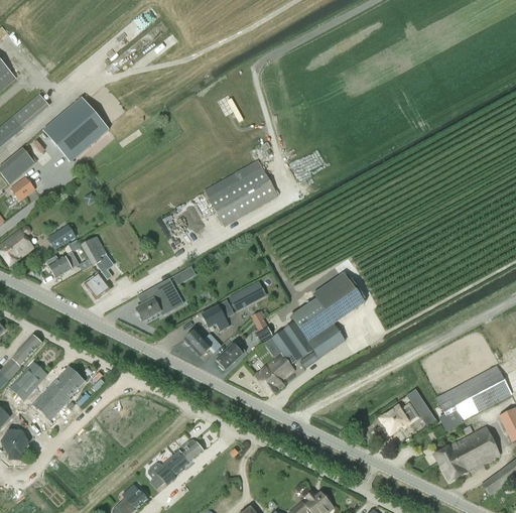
[(128,21),(135,31),(160,14),(153,4),(128,21)]
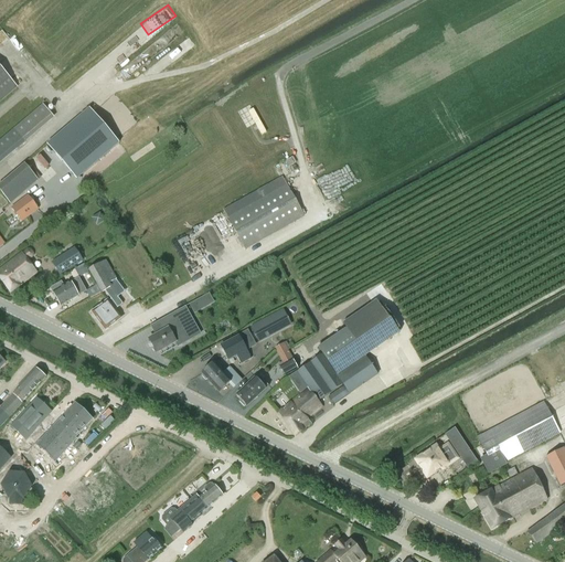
[(0,97),(17,84),(0,64),(0,97)]
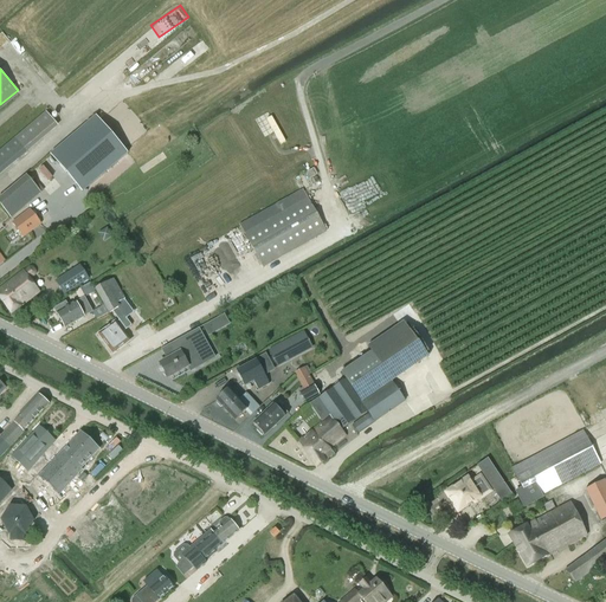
[(47,108),(0,146),(0,170),(59,123),(47,108)]
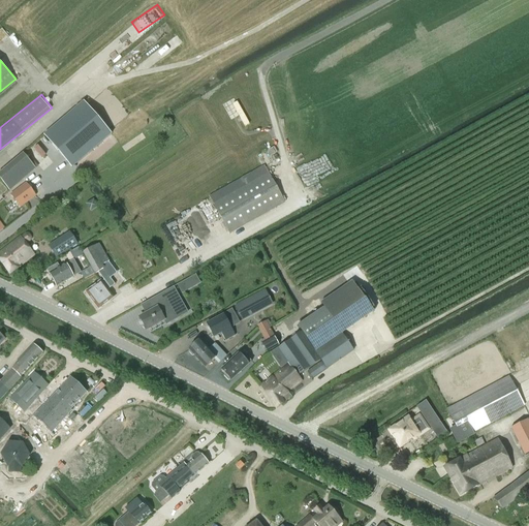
[(72,164),(112,131),(84,99),(44,132),(72,164)]
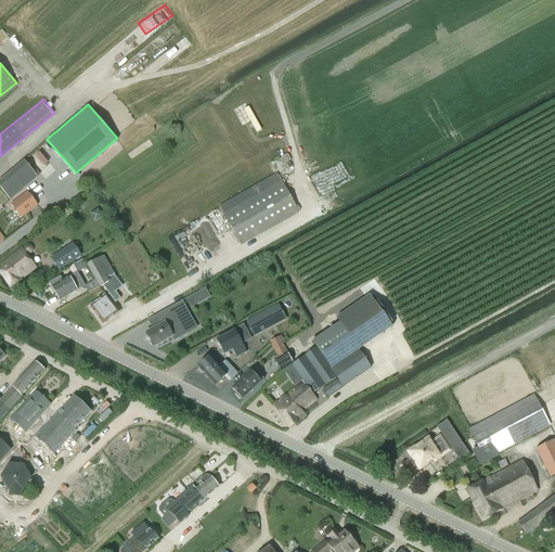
[(43,159),(53,152),(44,142),(36,150),(43,159)]
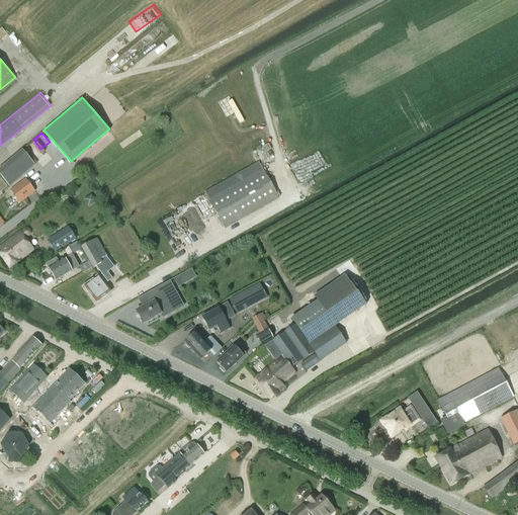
[(0,165),(0,171),(10,183),(36,162),(23,146),(0,165)]
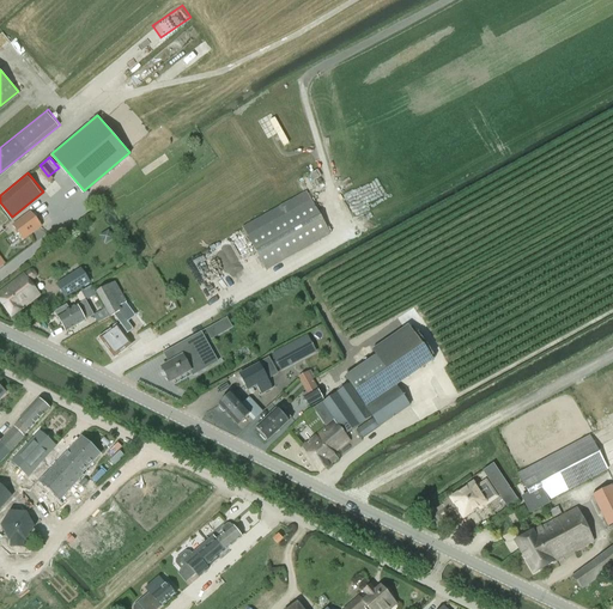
[(308,174),(299,176),(302,186),(311,183),(308,174)]
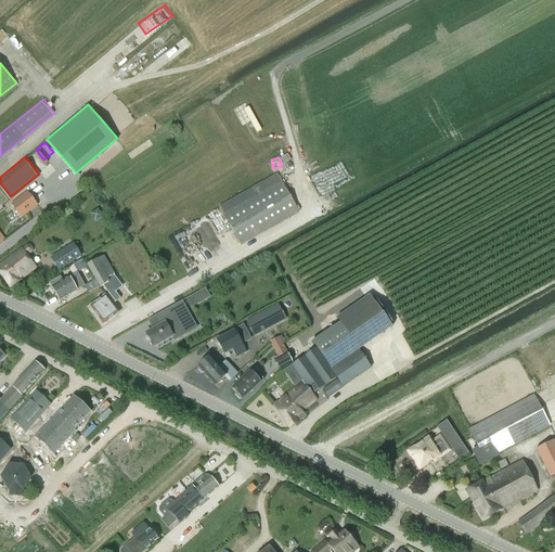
[(298,210),(281,179),(276,171),(219,203),(241,242),(298,210)]
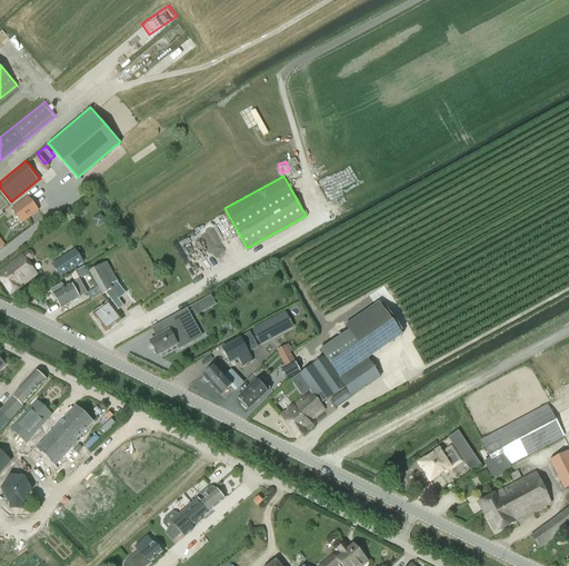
[(28,194),(11,206),(21,219),(38,207),(28,194)]
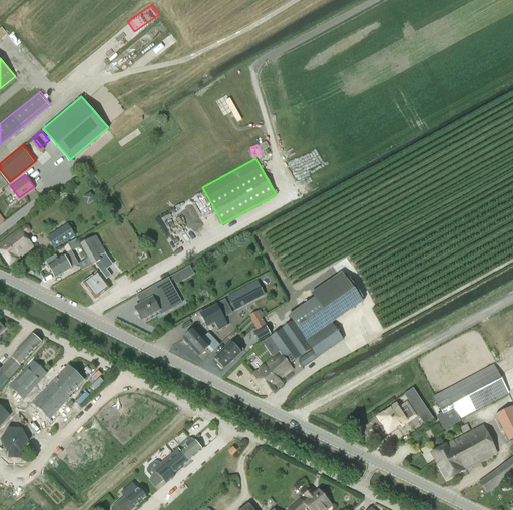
[(25,221),(19,226),(0,241),(0,249),(10,264),(32,244),(24,233),(29,230),(29,229),(29,228),(29,227),(29,226),(25,221)]
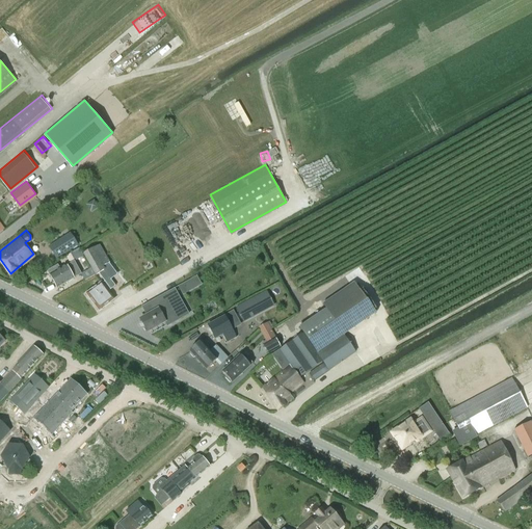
[(56,256),(77,242),(70,231),(49,244),(56,256)]
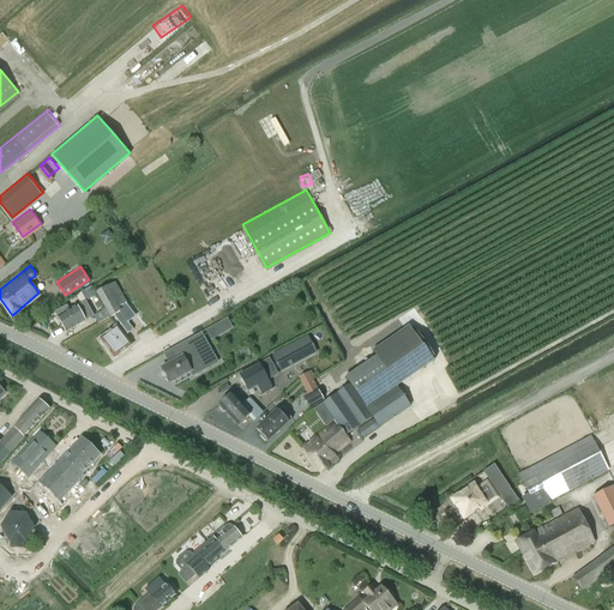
[(96,290),(110,315),(120,309),(118,306),(126,301),(115,281),(96,290)]
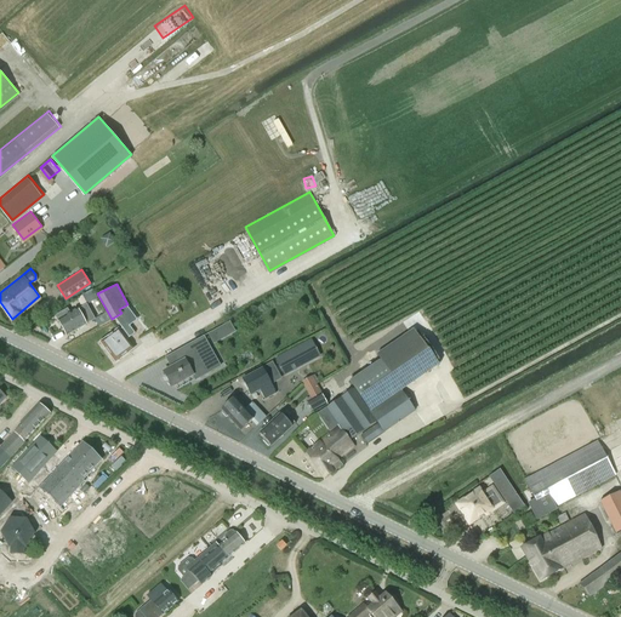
[(89,300),(95,296),(91,287),(84,291),(89,300)]
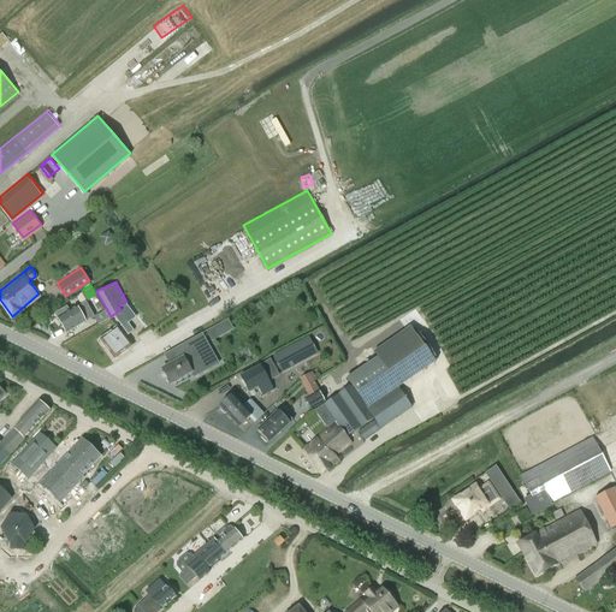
[(76,304),(70,308),(66,303),(55,310),(58,315),(66,331),(86,319),(94,314),(86,299),(77,304),(76,304)]
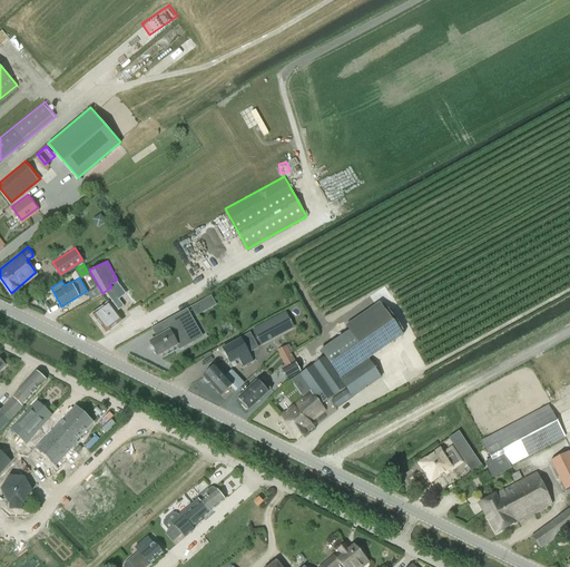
[(97,285),(87,291),(91,297),(100,292),(97,285)]
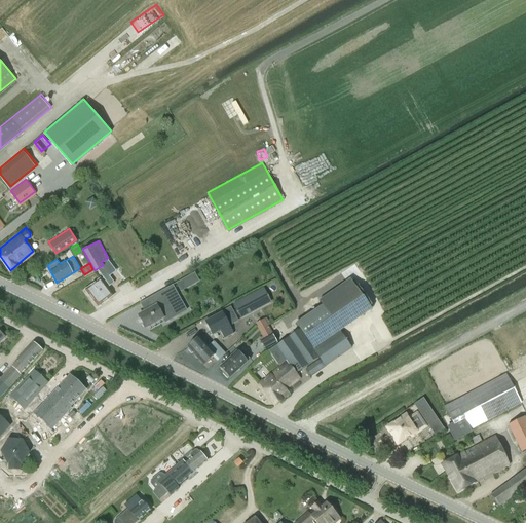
[(182,288),(200,278),(195,269),(177,278),(182,288)]
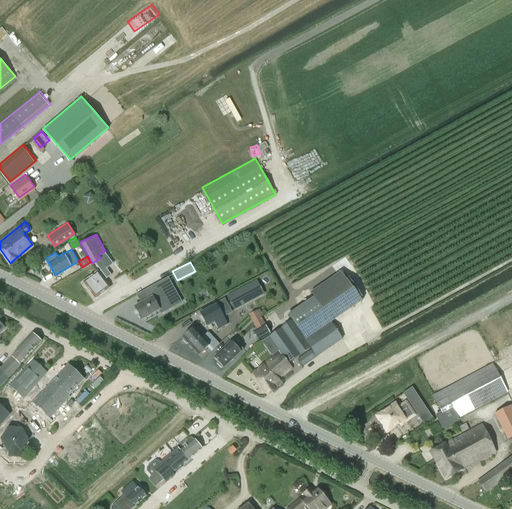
[(98,270),(87,277),(83,280),(88,286),(87,288),(89,290),(90,290),(95,296),(109,286),(98,270)]
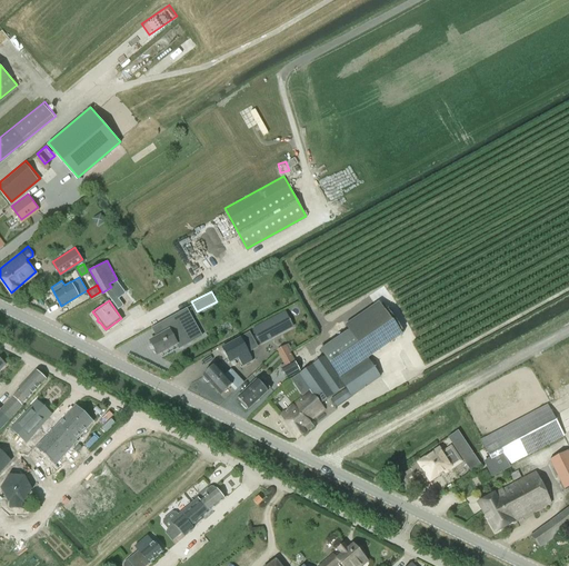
[(151,341),(149,344),(151,348),(155,347),(158,353),(177,343),(179,346),(190,340),(185,329),(192,325),(188,317),(192,315),(187,306),(163,319),(169,329),(150,339),(151,341)]
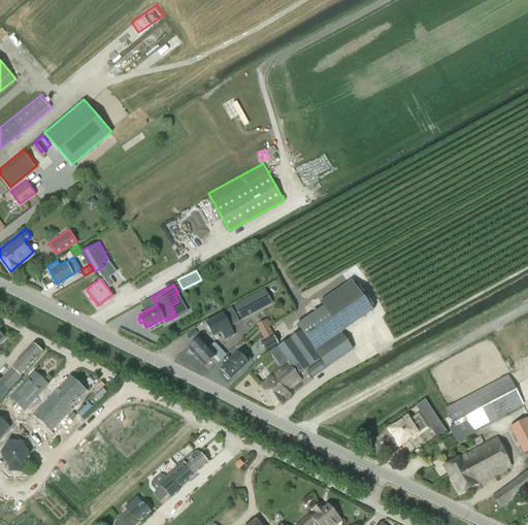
[(235,303),(242,318),(271,301),(264,288),(235,303)]
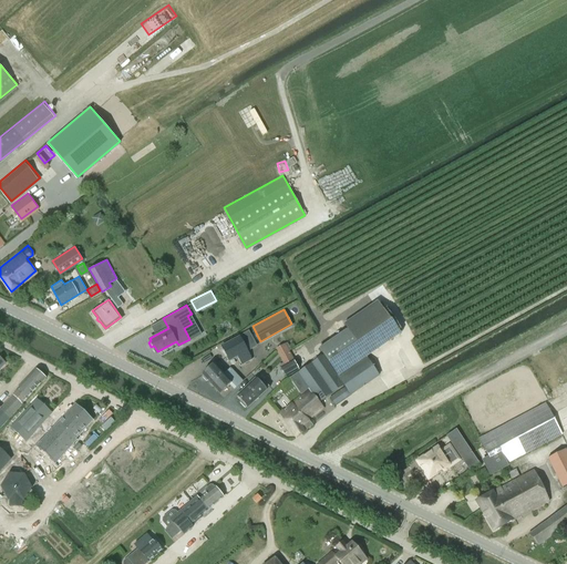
[(323,352),(322,354),(297,371),(309,388),(291,400),(290,399),(279,410),(296,434),(312,422),(308,417),(322,404),(320,400),(343,383),(344,385),(330,395),(336,402),(379,373),(367,356),(348,327),(319,347),(323,352)]
